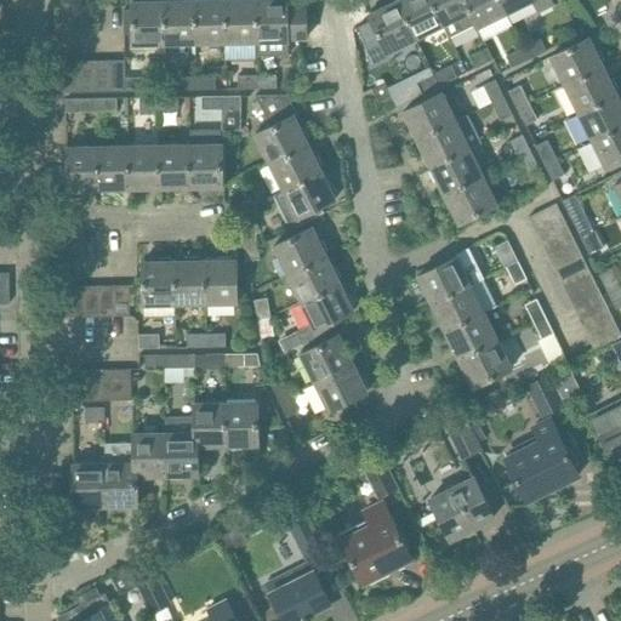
[(164,44),(163,0),(160,0),(147,0),(148,0),(132,1),(134,44),(164,44)]
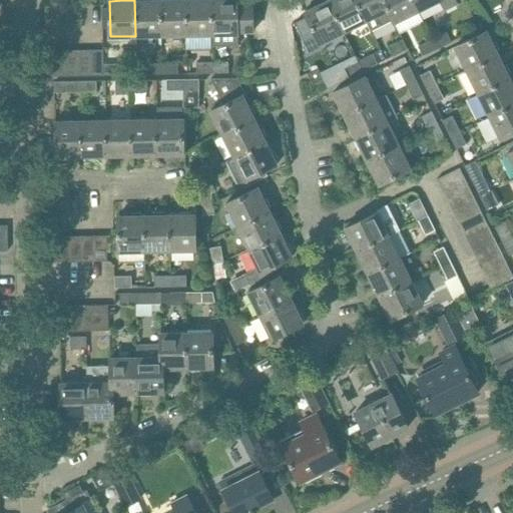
[(135,36),(161,35),(160,0),(137,0),(134,0),(135,36)]
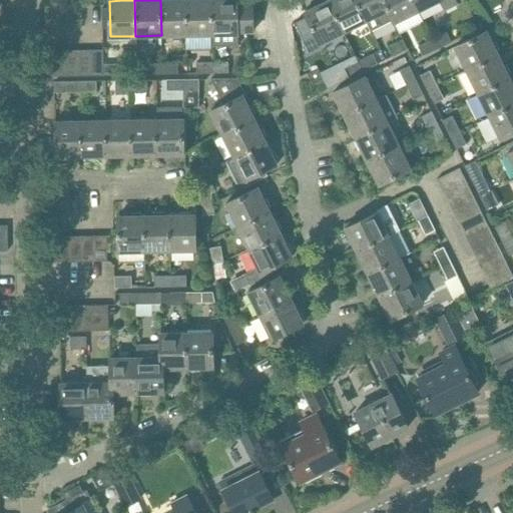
[(160,0),(161,35),(186,35),(185,0),(160,0)]
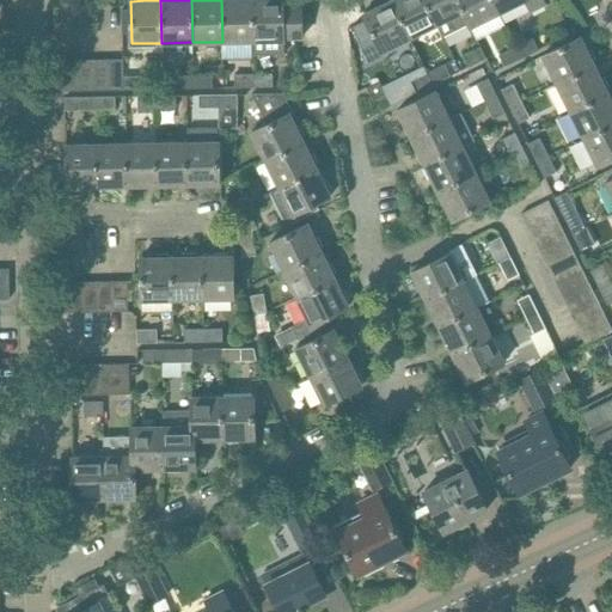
[(221,0),(222,42),(252,41),(251,0),(221,0)]
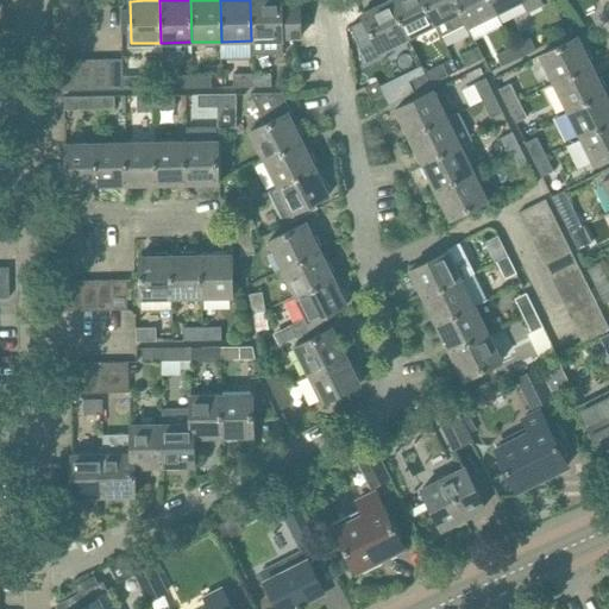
[(282,37),(293,37),(301,37),(301,4),(282,5),(281,0),(250,0),(251,41),(251,55),(283,54),(282,37)]
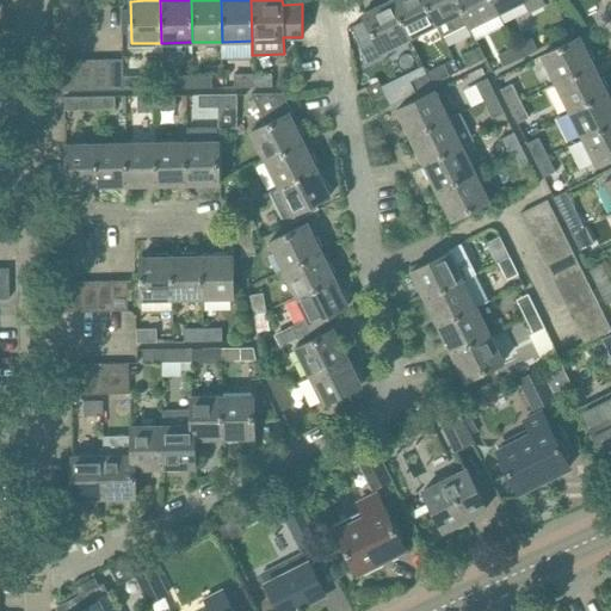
[(409,38),(390,0),(389,0),(388,1),(387,0),(382,0),(375,4),(376,6),(363,13),(382,51),(409,38)]
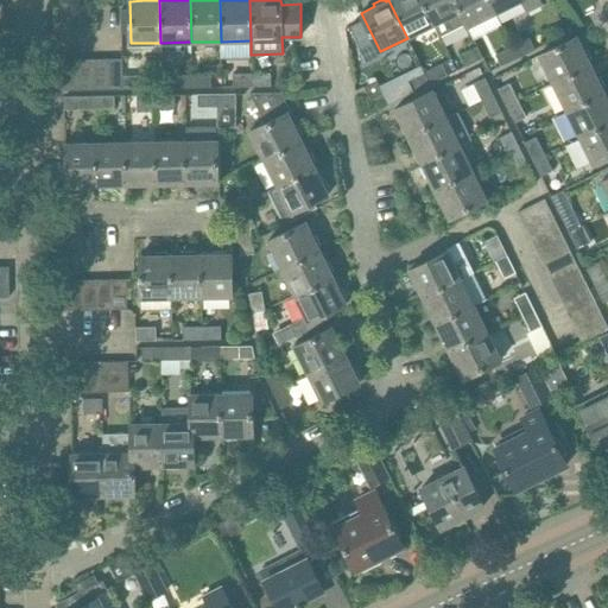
[(388,0),(407,38),(435,24),(422,0),(388,0)]
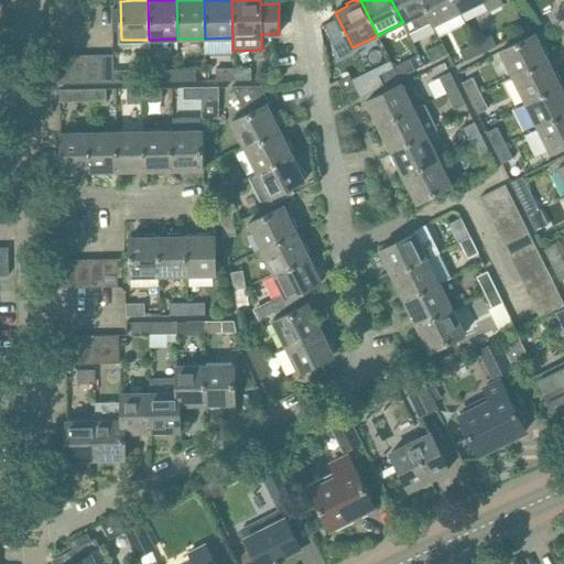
[(391,0),(403,22),(409,33),(432,22),(422,0),(391,0)]
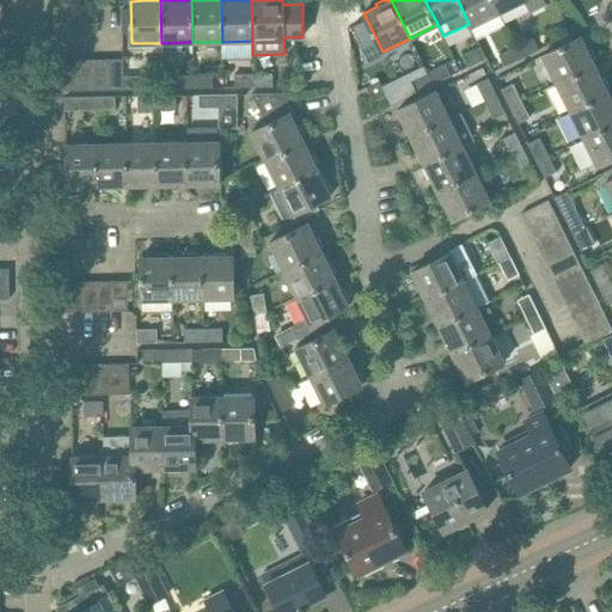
[(458,0),(469,24),(471,28),(500,13),(493,0),(458,0)]
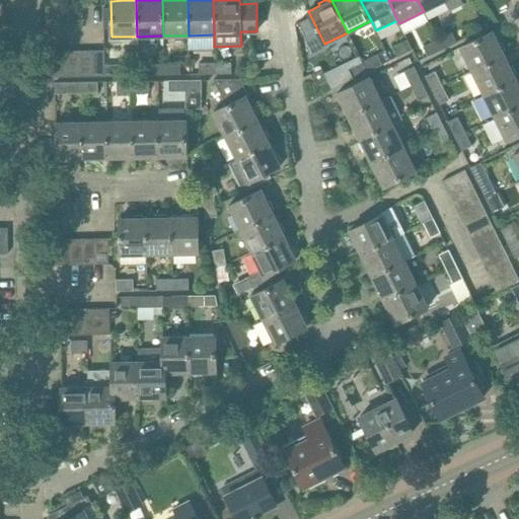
[(418,0),(424,11),(445,0),(451,9),(462,4),(460,0),(418,0)]
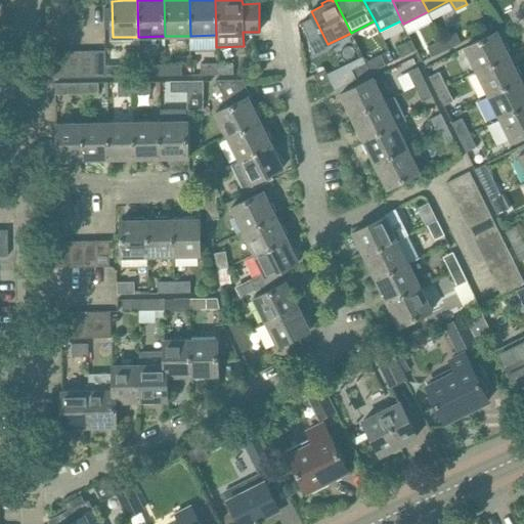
[(497,31),(465,47),(477,72),(510,55),(509,53),(511,52),(506,42),(504,43),(497,31)]
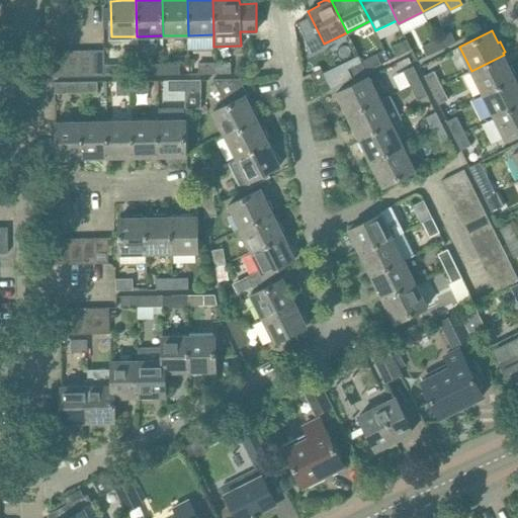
[(441,50),(456,42),(451,32),(437,39),(441,50)]
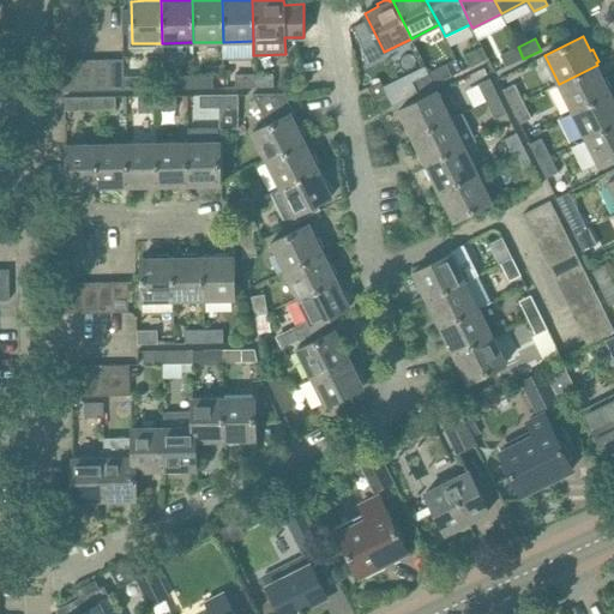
[(488,58),(482,47),(465,55),(470,66),(488,58)]
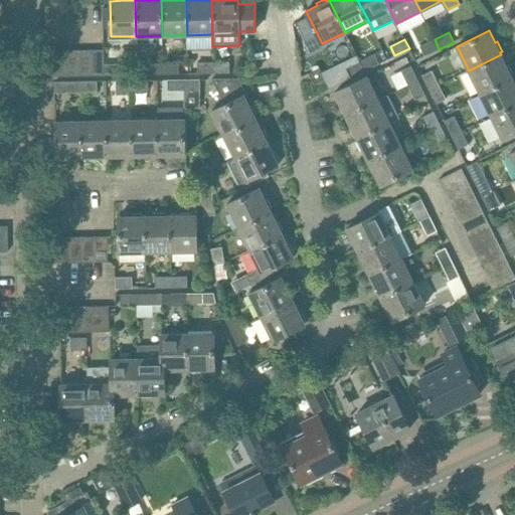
[(439,49),(435,39),(420,46),(424,56),(439,49)]
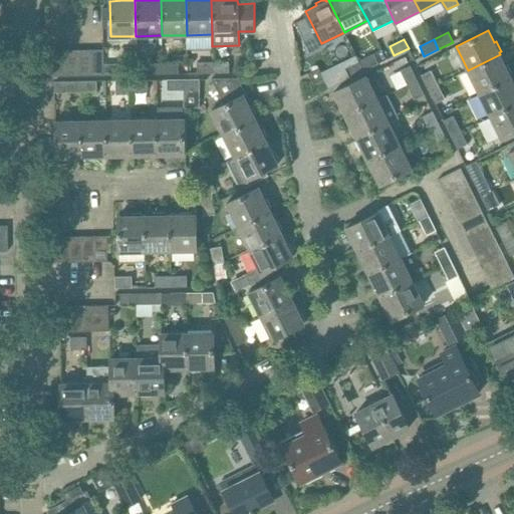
[(103,75),(103,64),(103,49),(91,50),(92,75),(103,75)]
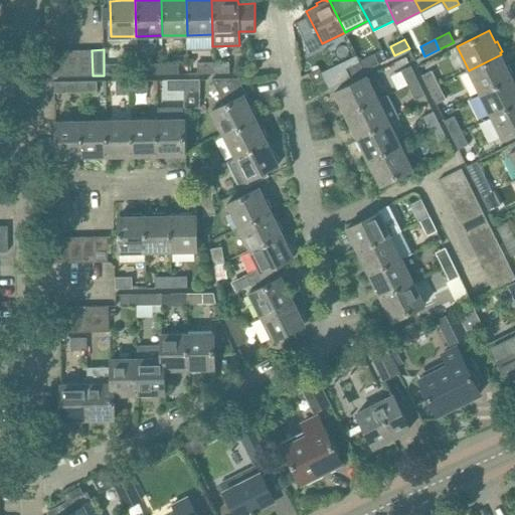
[(55,76),(54,50),(42,51),(42,76),(55,76)]
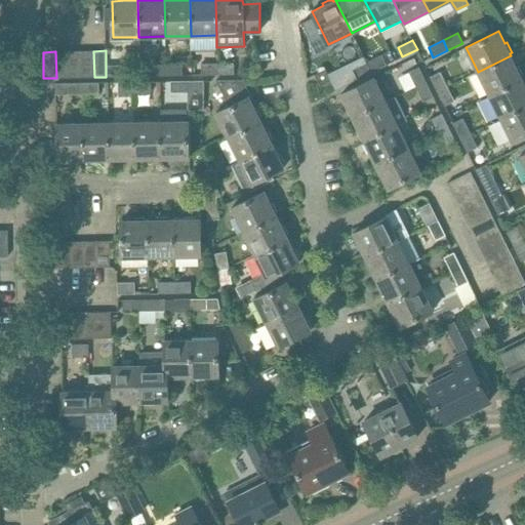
[(56,78),(69,77),(69,51),(55,51),(56,78)]
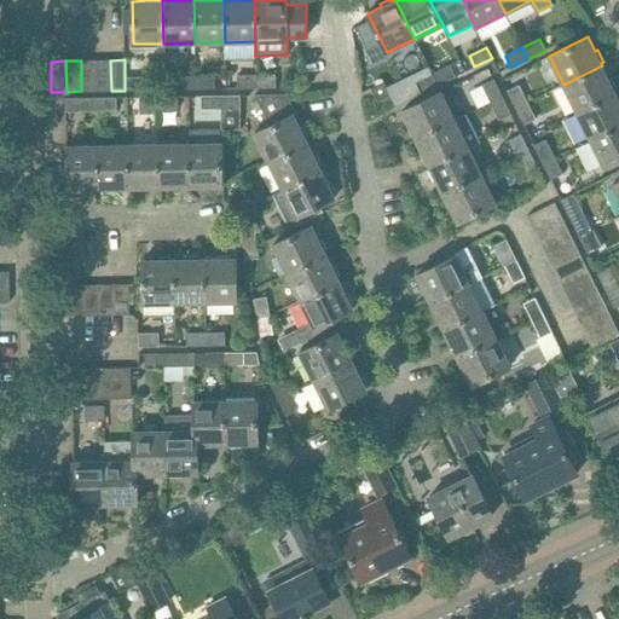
[(96,61),(81,61),(81,91),(97,91),(96,61)]
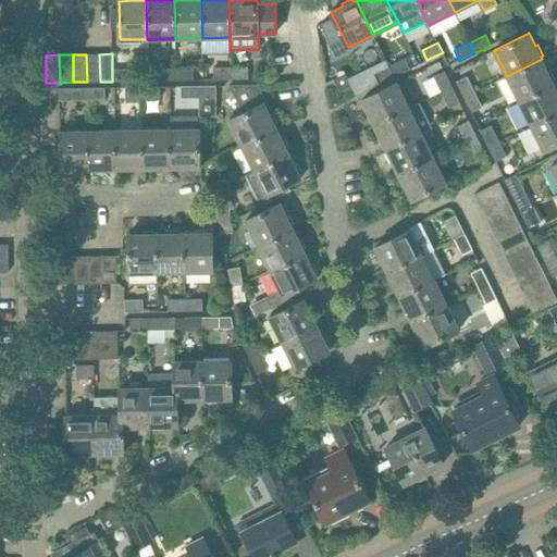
[(99,54),(86,54),(87,82),(100,82),(99,54)]
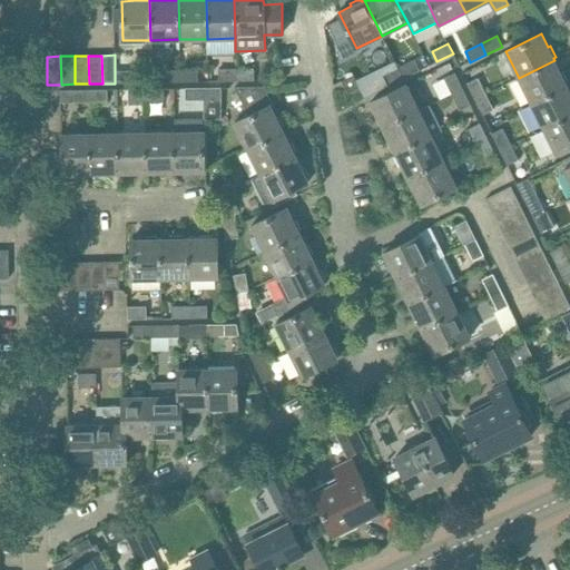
[(414,60),(399,68),(403,79),(420,70),(414,60)]
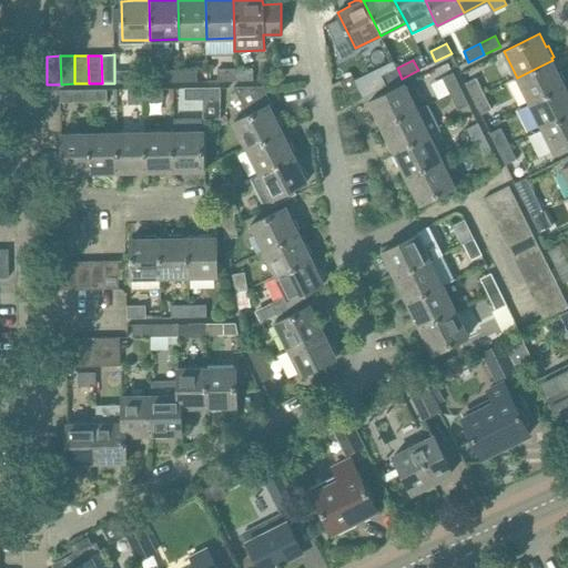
[(553,60),(517,78),(529,102),(565,84),(564,82),(566,81),(560,70),(558,71),(553,60)]
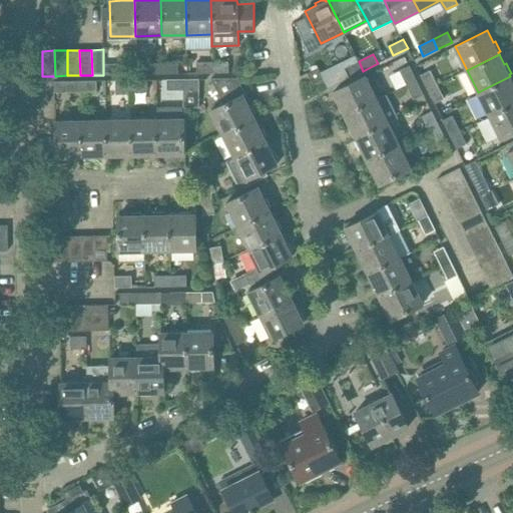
[(350,78),(363,71),(359,61),(345,68),(350,78)]
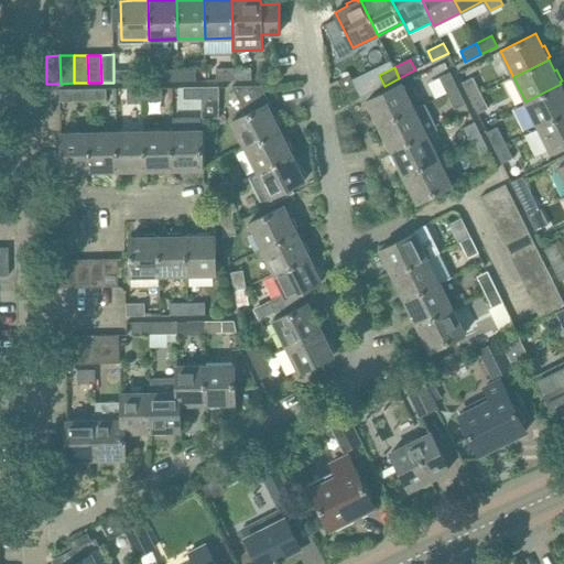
[(234,80),(234,68),(216,68),(216,80),(234,80)]
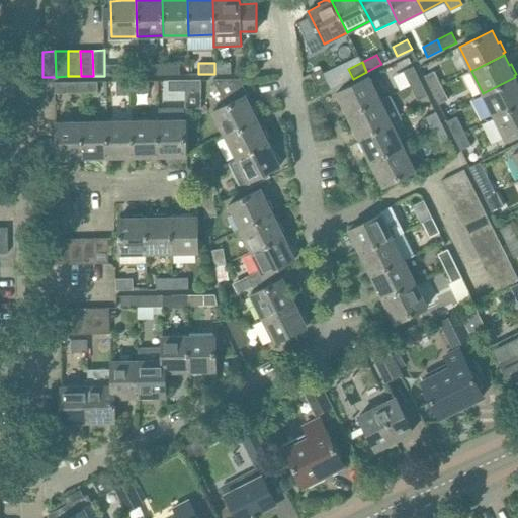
[(214,74),(231,73),(231,63),(214,63),(214,74)]
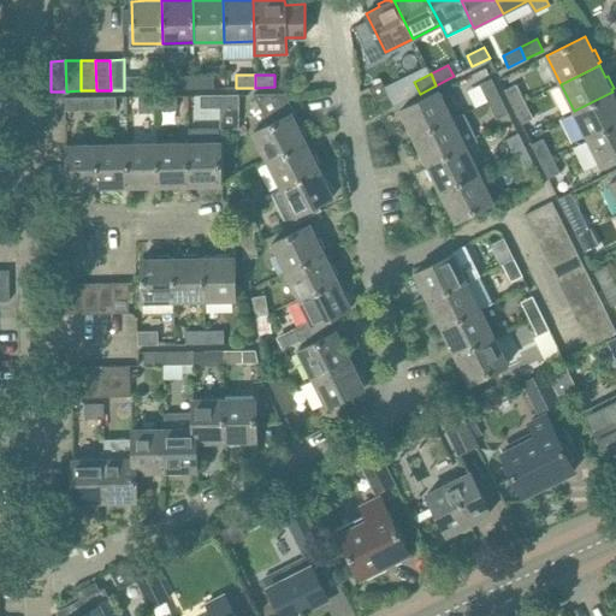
[(176,89),(195,89),(195,76),(176,76),(176,89)]
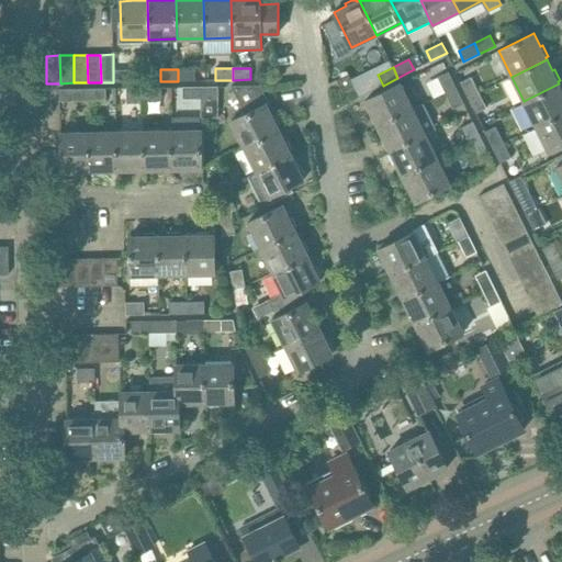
[(178,81),(195,80),(194,69),(178,69),(178,81)]
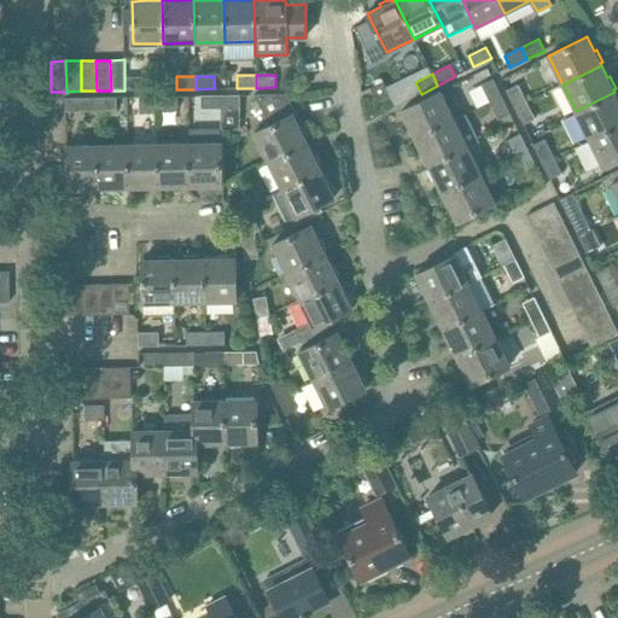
[(143,77),(124,77),(124,91),(144,89),(143,77)]
